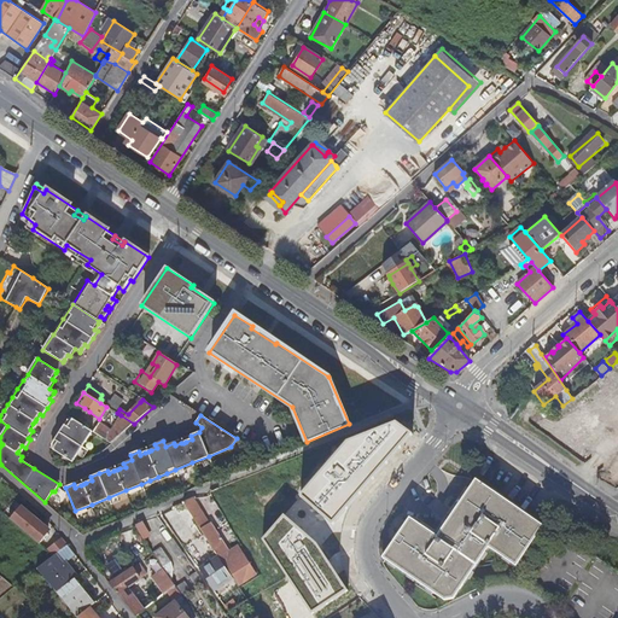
[(111,444),(134,424),(121,415),(105,439),(111,444)]
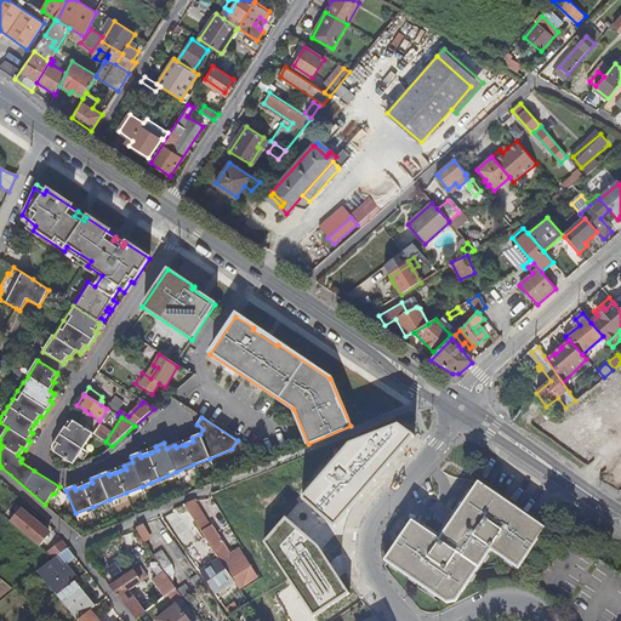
[(87,442),(92,434),(73,421),(72,425),(68,429),(64,427),(60,434),(55,443),(58,444),(55,450),(53,453),(73,465),(78,457),(83,449),(87,442)]
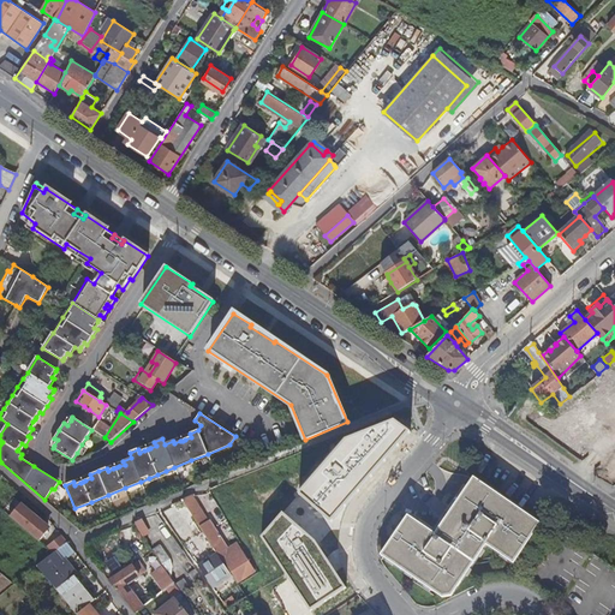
[(395,421),(345,440),(298,494),(332,519),(410,433),(395,421)]
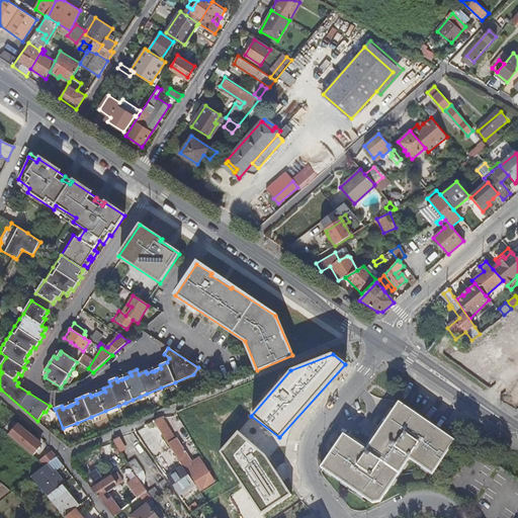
[(78,371),(73,368),(69,374),(74,377),(78,371)]
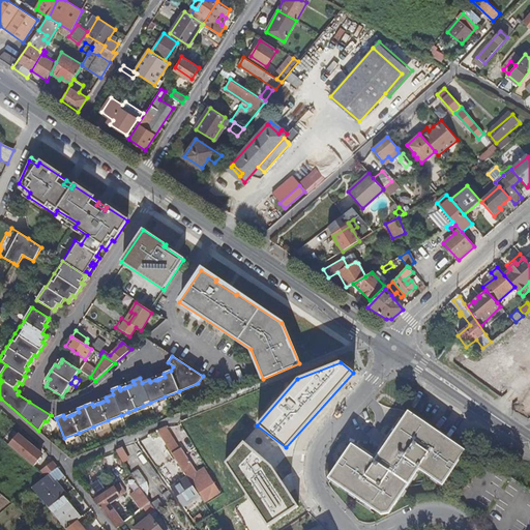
[(76,386),(70,383),(66,390),(71,393),(76,386)]
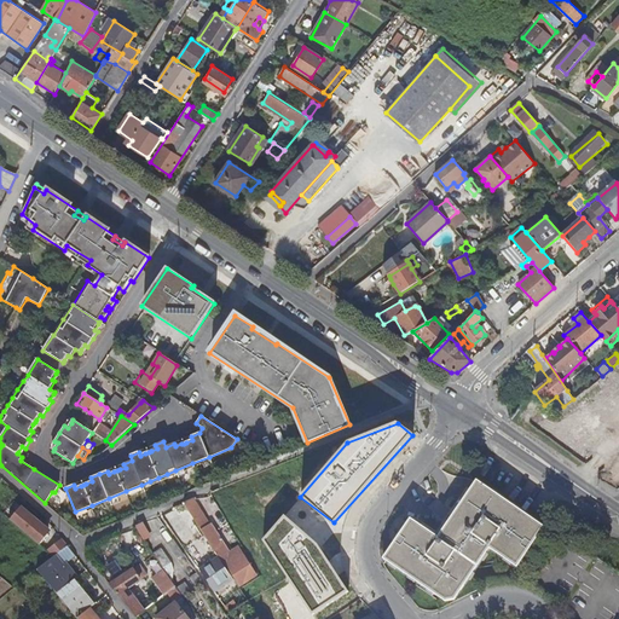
[(212,462),(209,457),(192,463),(194,467),(202,463),(203,466),(212,462)]
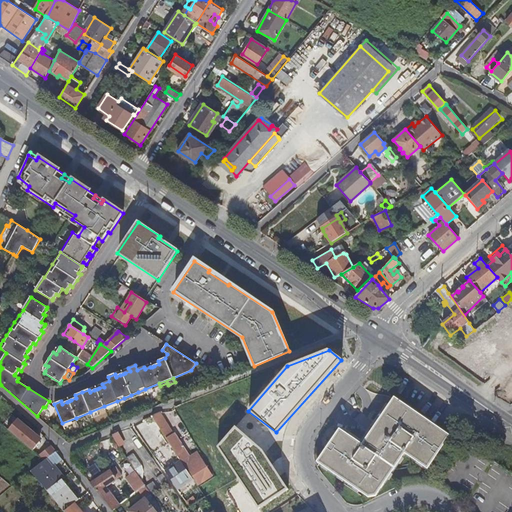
[(159,383),(145,389),(147,394),(154,391),(153,389),(160,386),(159,383)]
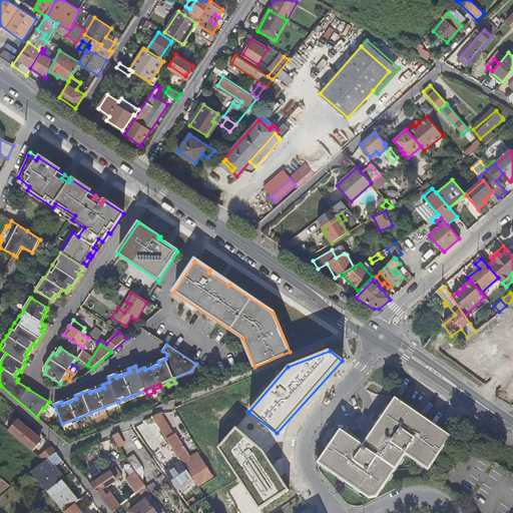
[(360,492),(369,498),(377,496),(389,479),(390,480),(394,475),(392,474),(399,463),(401,464),(404,459),(403,458),(406,454),(418,462),(417,463),(422,467),(423,466),(429,469),(451,436),(446,432),(447,431),(441,427),(440,429),(430,422),(431,421),(426,417),(425,418),(415,412),(416,410),(410,407),(409,408),(395,398),(391,404),(380,421),(384,423),(372,440),(369,438),(364,446),(341,430),(318,464),(324,468),(323,469),(328,473),(329,471),(339,478),(338,479),(344,483),(345,482),(354,488),(354,489),(359,493),(360,492)]
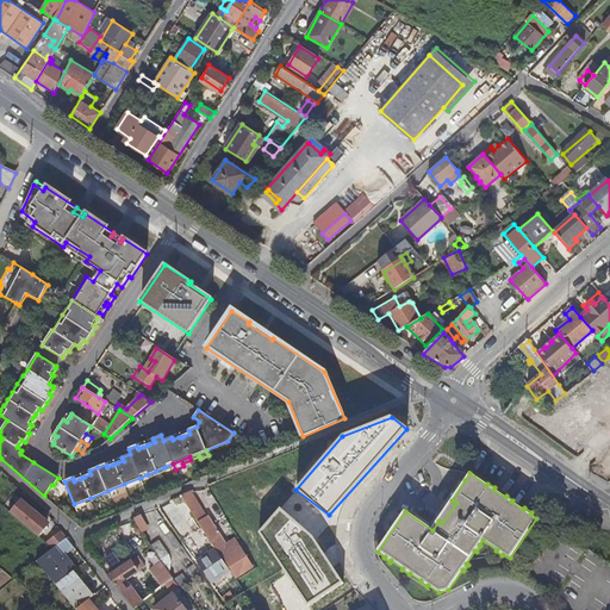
[(142,483),(139,478),(124,484),(125,487),(132,484),(134,486),(142,483)]
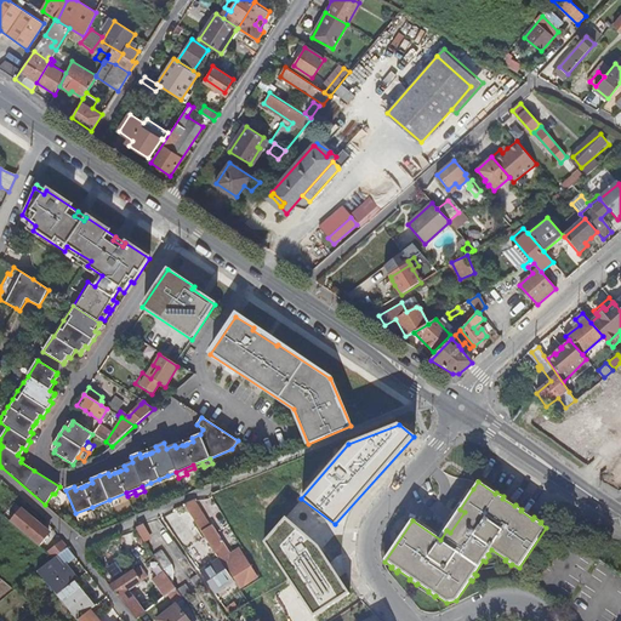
[(126,493),(109,500),(112,506),(120,502),(119,499),(127,496),(126,493)]
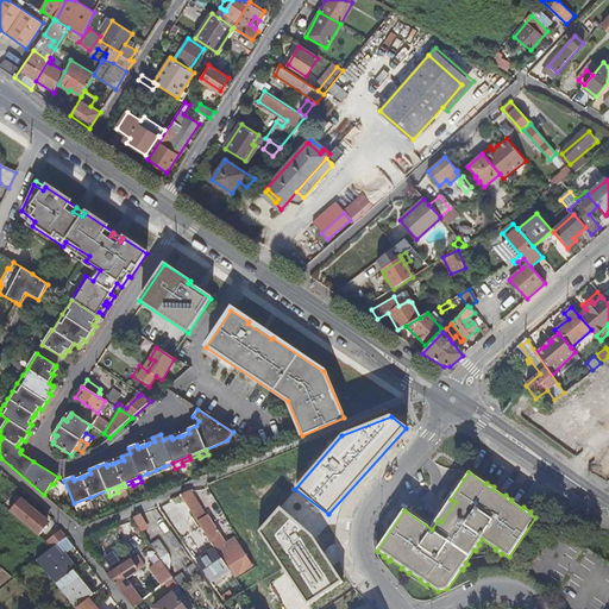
[(190,490),(181,495),(196,518),(211,541),(223,556),(230,550),(190,490)]
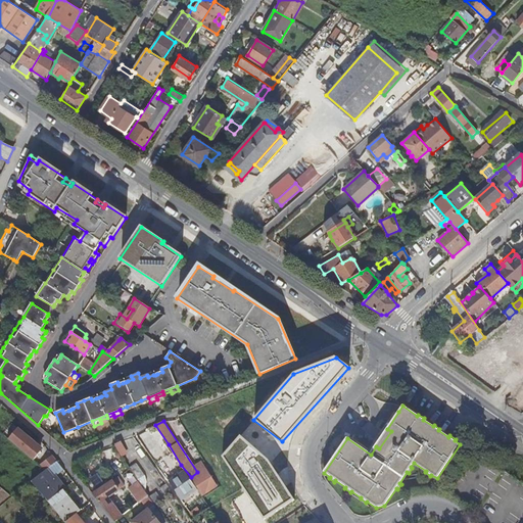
[(19,426),(9,438),(34,460),(44,447),(19,426)]
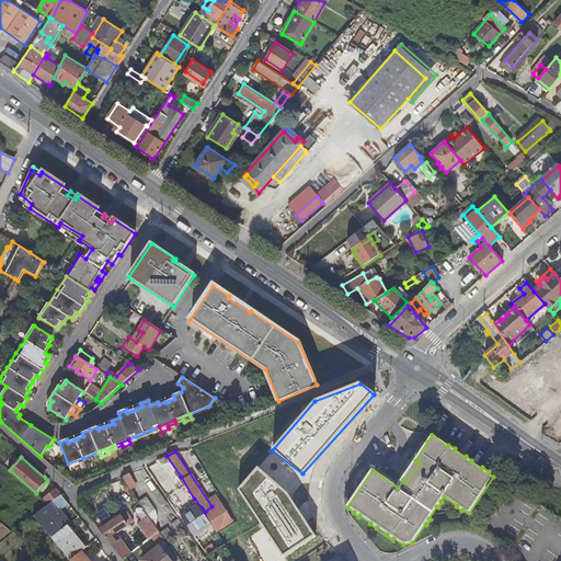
[(83,458),(68,464),(70,469),(78,466),(77,464),(84,460),(83,458)]
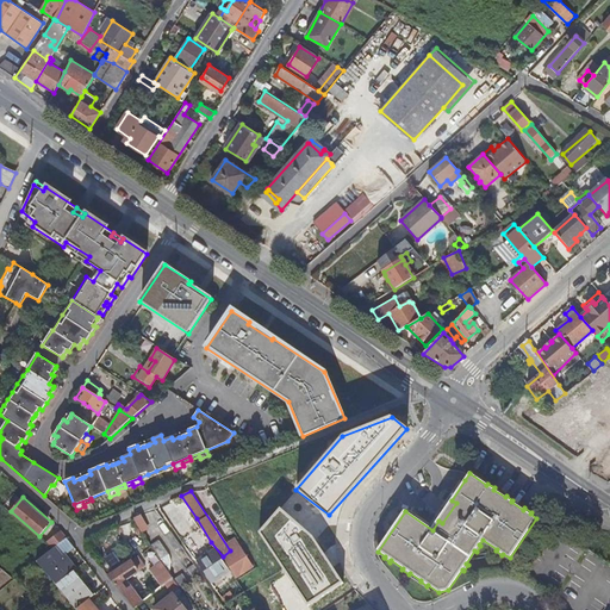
[(443,512),(439,521),(442,523),(456,503),(452,500),(443,512)]
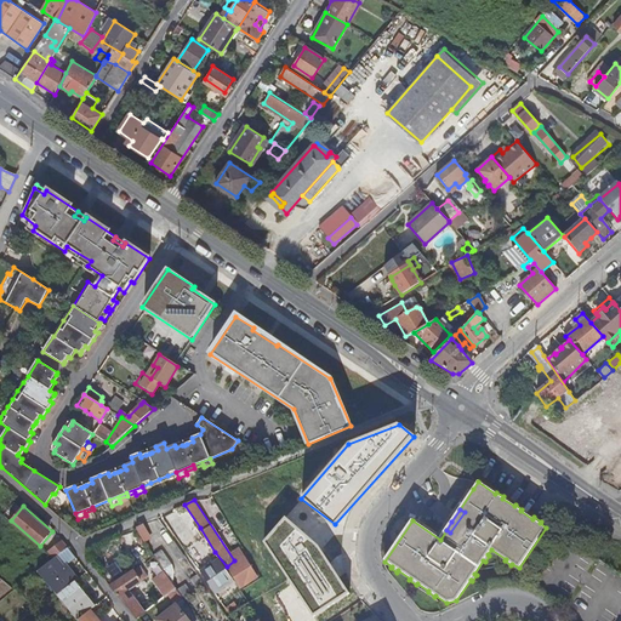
[(319,547),(286,519),(265,545),(313,616),(348,594),(319,547)]
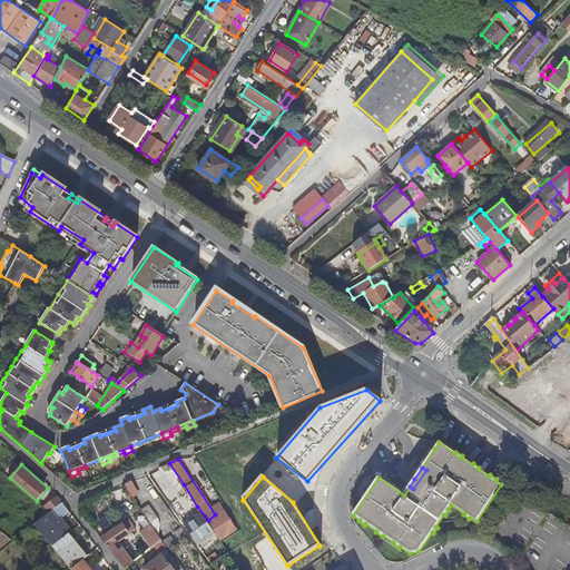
[(135,479),(128,482),(134,495),(140,492),(135,479)]
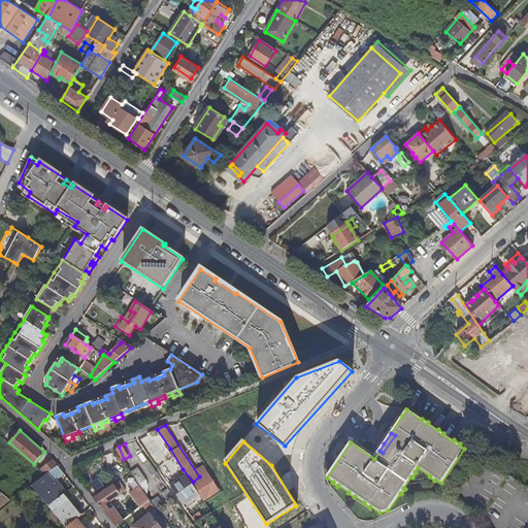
[(151,458),(158,468),(163,464),(157,454),(151,458)]
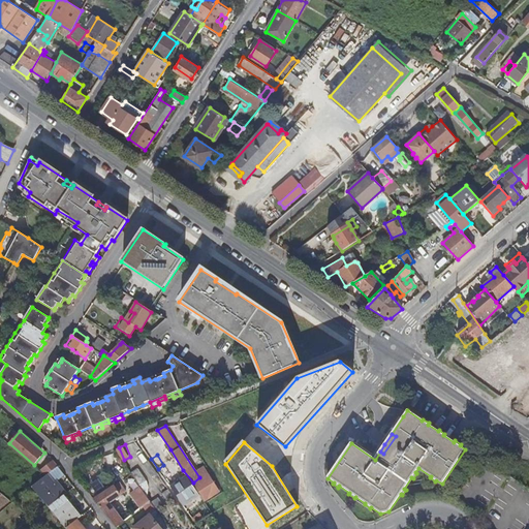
[(53,460),(39,470),(45,475),(58,466),(53,460)]
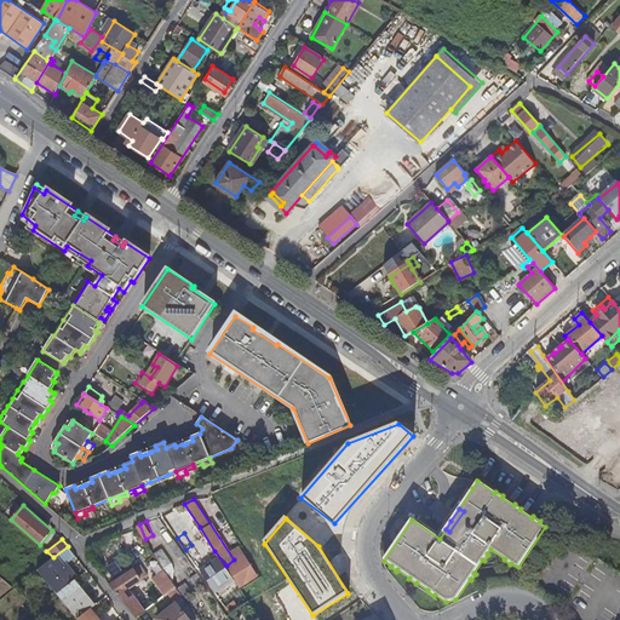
[(185,556),(176,540),(168,545),(178,560),(185,556)]
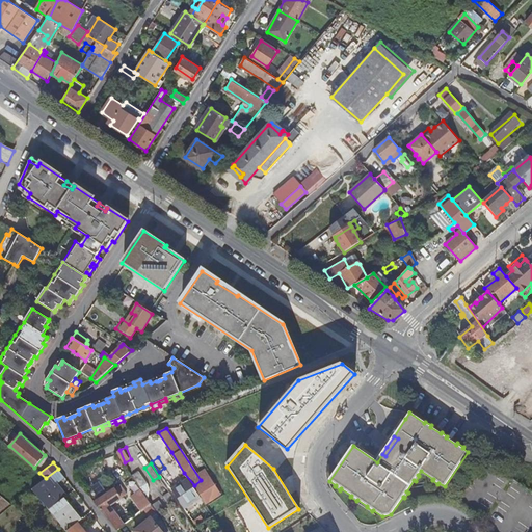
[(139,472),(133,476),(141,488),(149,484),(139,472)]
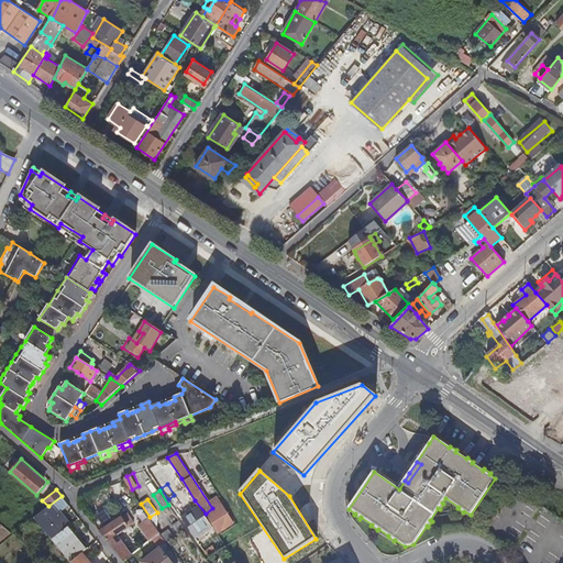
[(222,505),(206,516),(213,527),(218,533),(234,522),(222,505)]
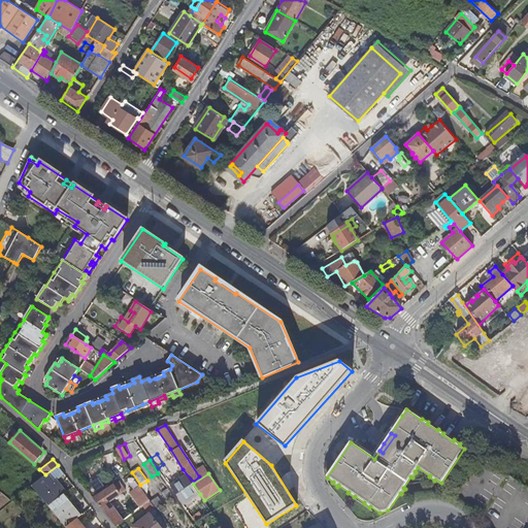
[(45,474),(31,486),(45,501),(52,496),(42,485),(50,479),(45,474)]
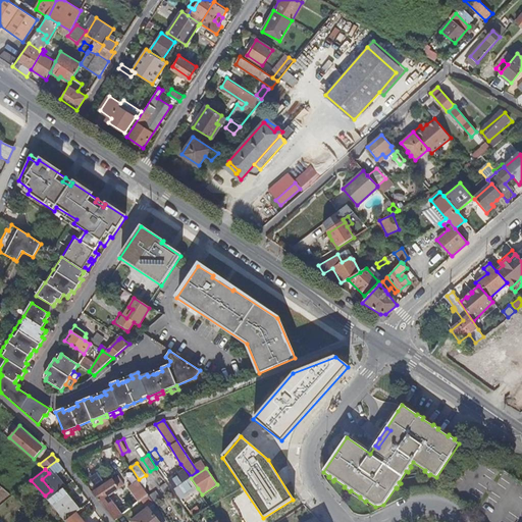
[(183,500),(198,488),(185,471),(169,481),(183,500)]
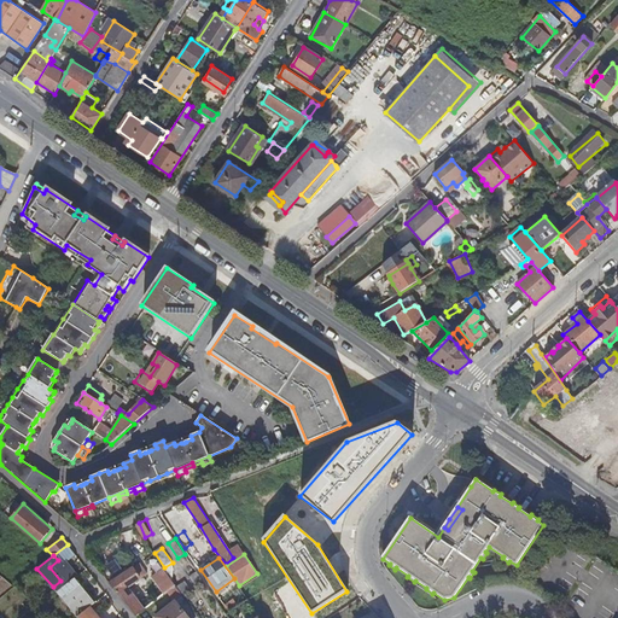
[(141,565),(110,584),(114,588),(118,595),(134,614),(136,617),(173,588),(164,575),(145,589),(149,594),(138,602),(134,598),(127,588),(147,575),(141,565)]
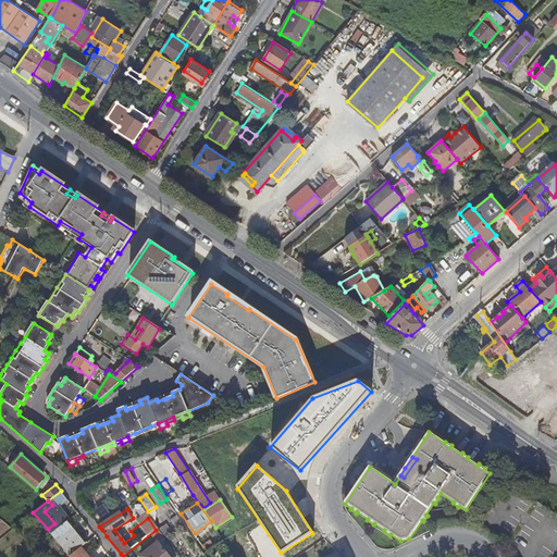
[(186,528),(178,517),(173,520),(181,531),(186,528)]
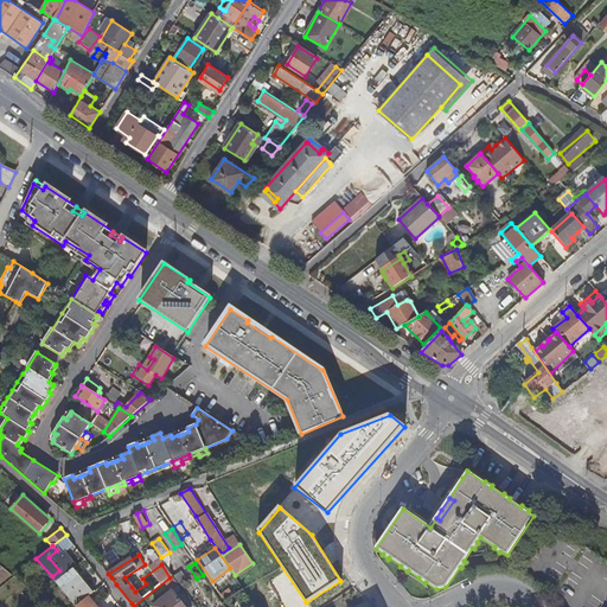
[(76,606),(87,598),(91,594),(76,575),(77,575),(72,569),(57,581),(74,601),(76,606)]
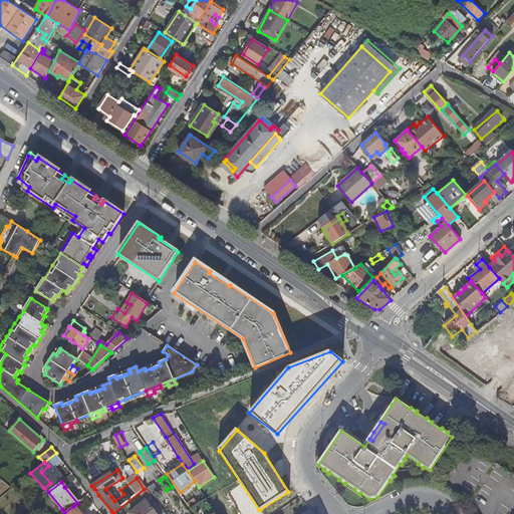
[(148,488),(154,498),(161,494),(154,484),(148,488)]
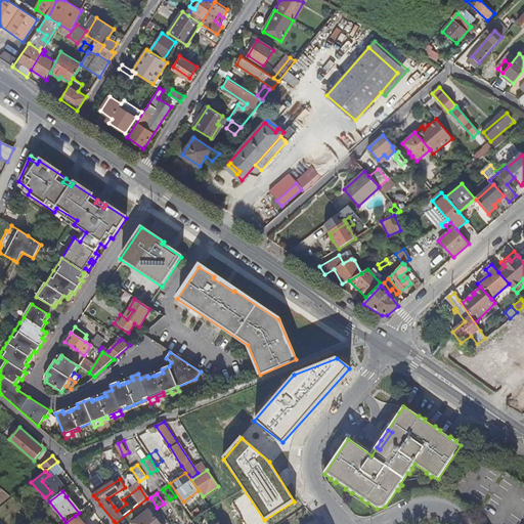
[(79,513),(82,511),(69,494),(67,496),(66,496),(79,513)]
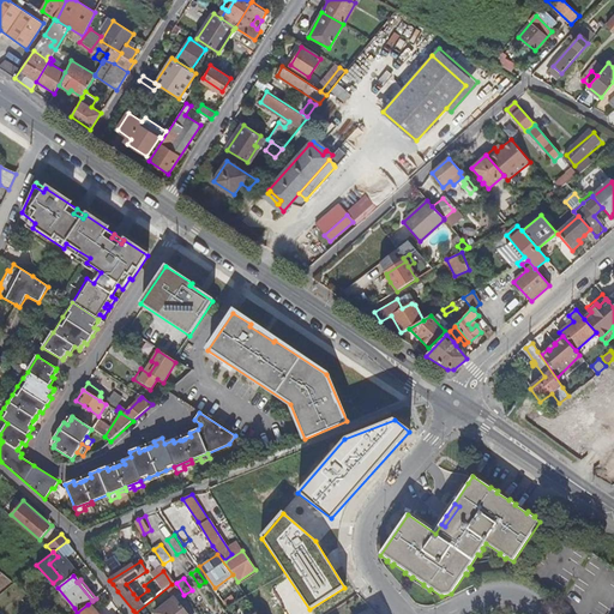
[(144,585),(133,594),(137,599),(148,590),(144,585)]
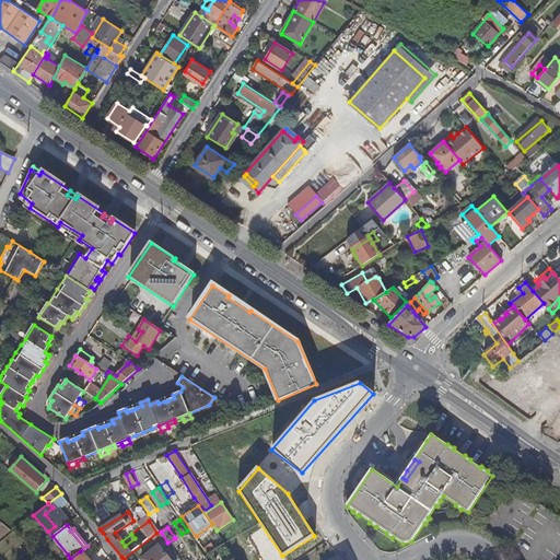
[(142,559),(171,559),(160,546),(142,559)]
